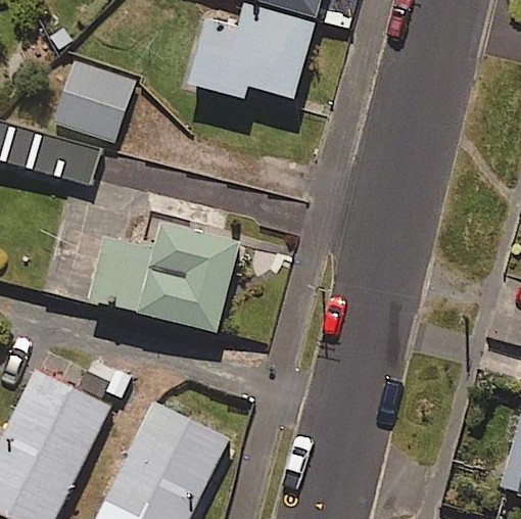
[(321,0),(269,0),(317,14),(321,0)]
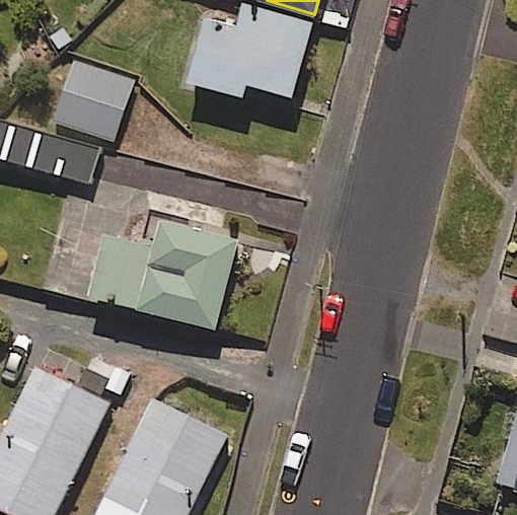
[(313,22),(244,4),(237,32),(204,23),(189,79),(243,94),(246,82),(294,94),(313,22)]
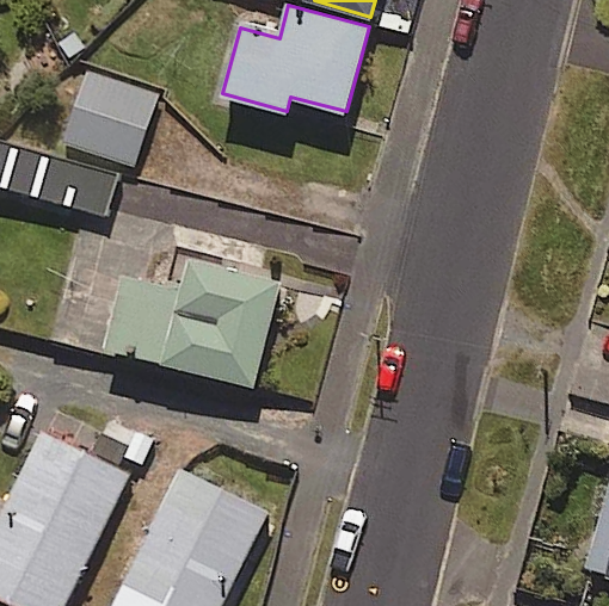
[(157,98),(86,74),(63,142),(134,166),(157,98)]
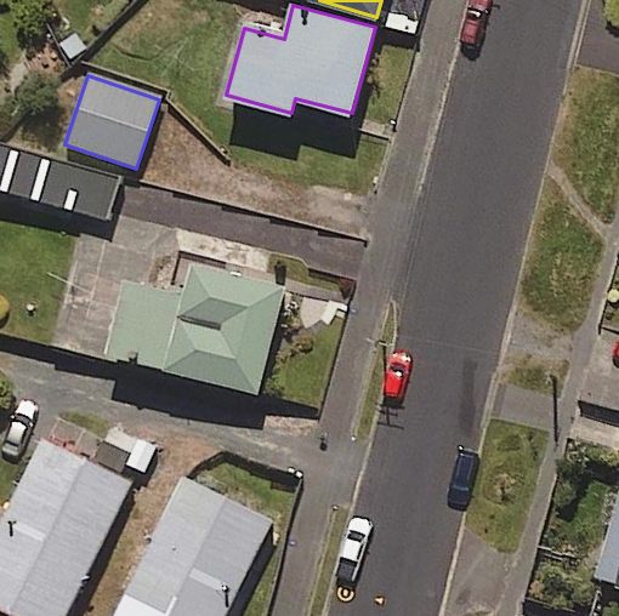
[(119,181),(0,144),(0,189),(107,221),(119,181)]
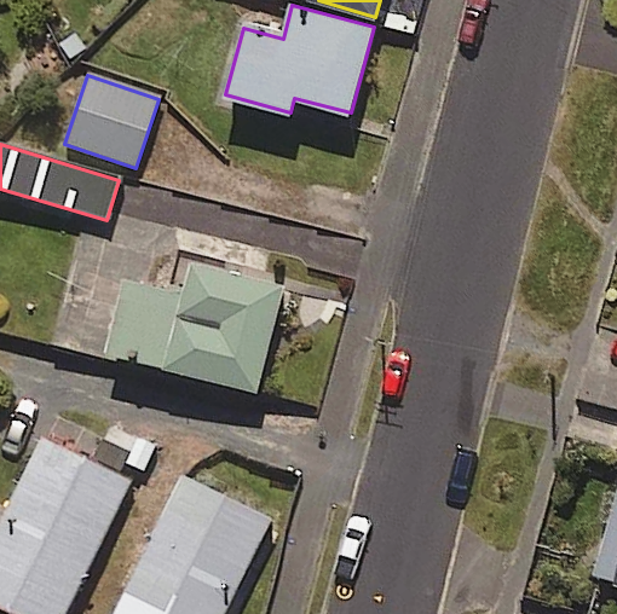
[(127,247),(79,236),(52,343),(257,394),(284,283),(184,259),(177,290),(120,277),(127,247)]
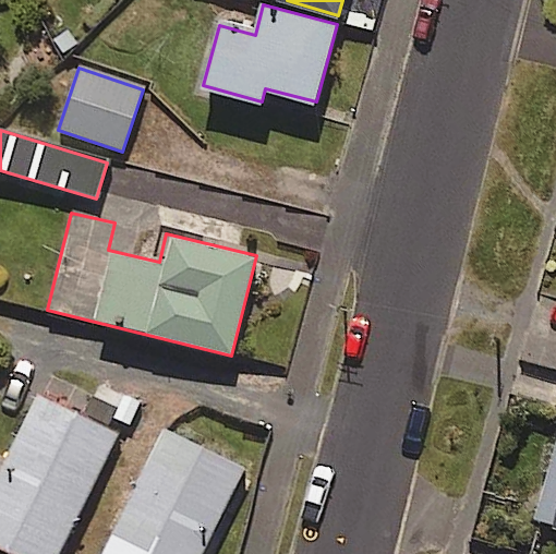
[(58,553),(119,433),(38,394),(0,469),(0,543),(21,553),(58,553)]
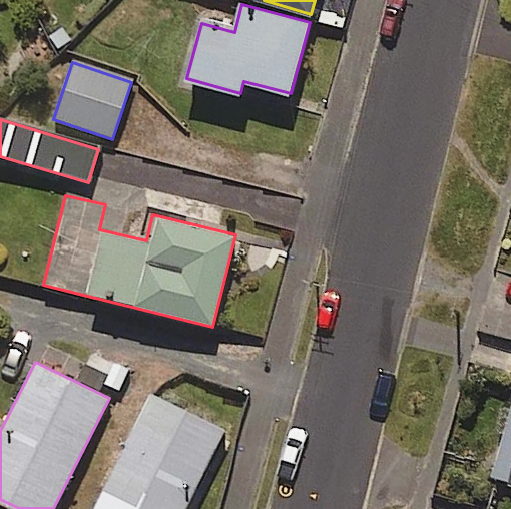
[(184,508),(224,429),(151,393),(94,508),(184,508)]
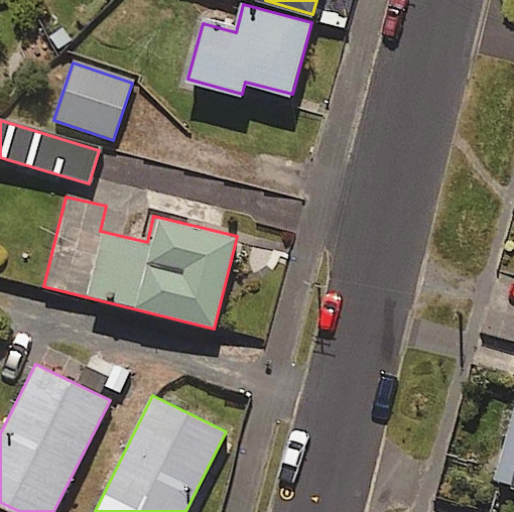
[(513,417),(495,481),(513,486),(513,417)]
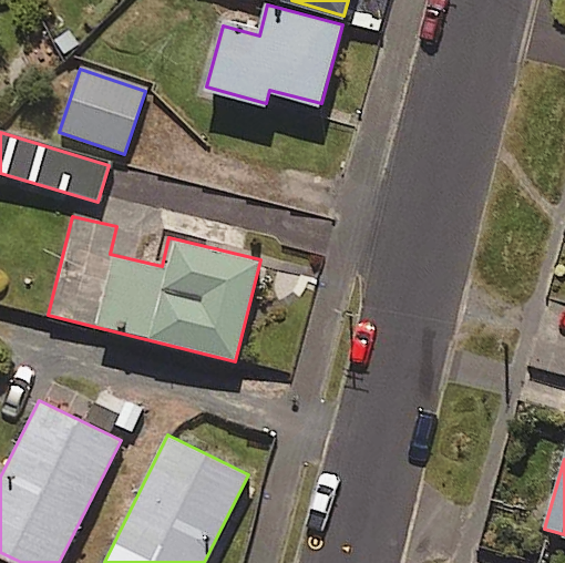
All buildings are outlined.
